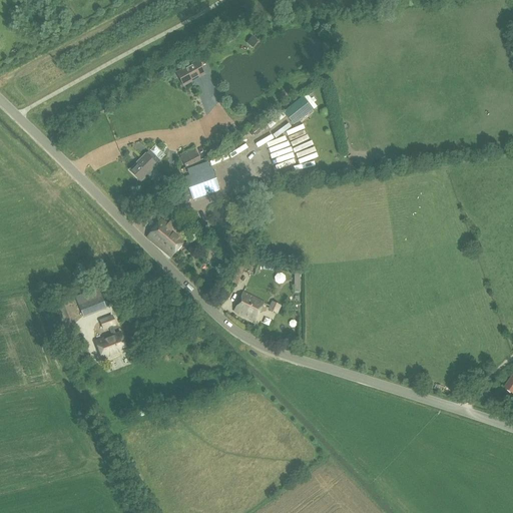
[(250,36),(245,42),(252,47),(258,41),(250,36)]
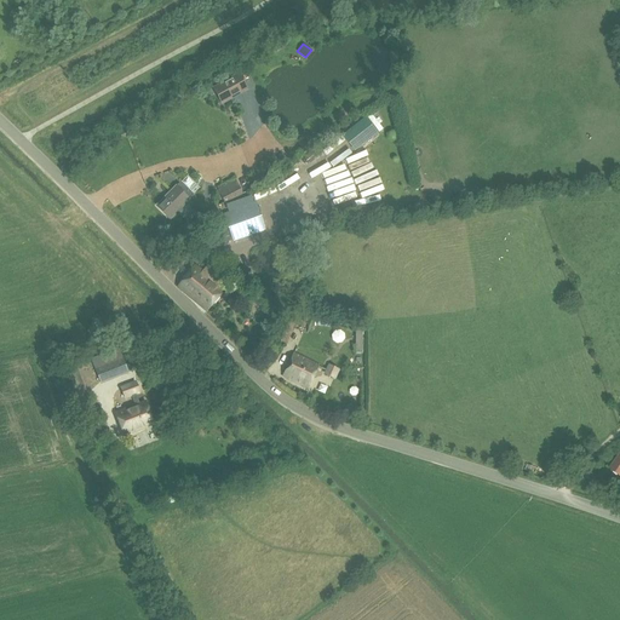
[(212,89),(220,104),(246,90),(237,74),(212,89)]
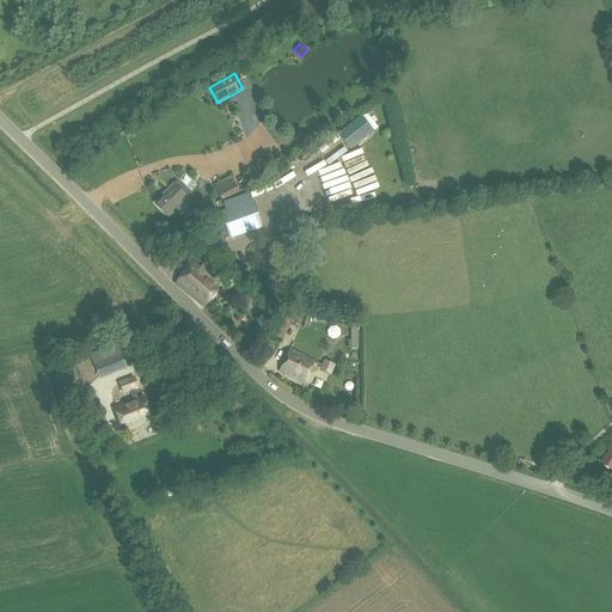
[(372,132),(360,117),(338,134),(350,150),(372,132)]
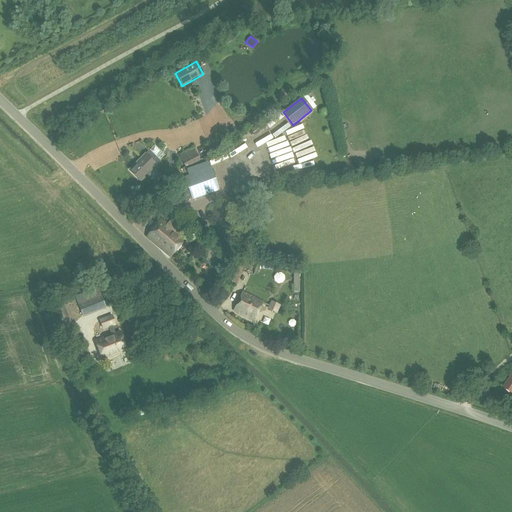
[(160,161),(149,150),(129,170),(140,181),(147,174),(146,174),(160,161)]
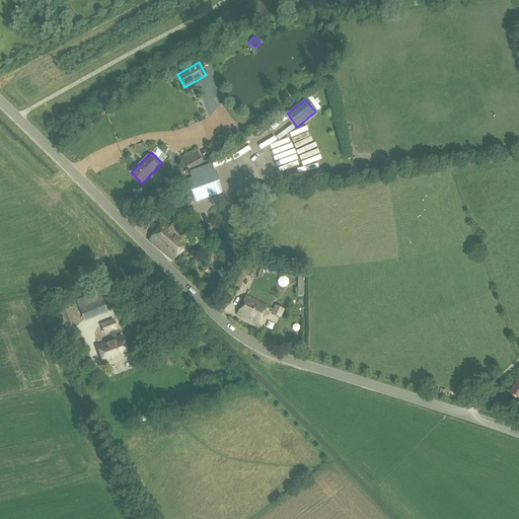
[(199,155),(184,163),(188,170),(203,162),(199,155)]
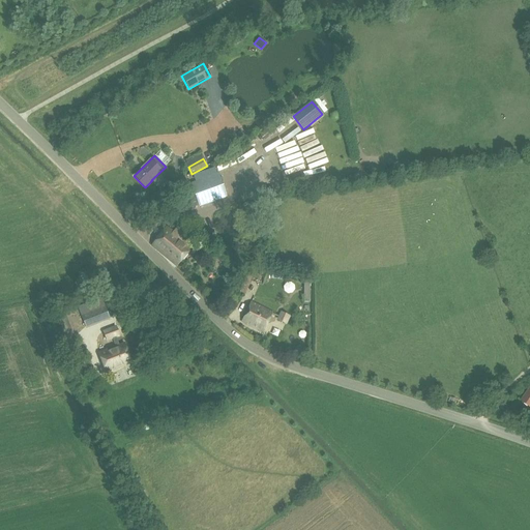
[(218,173),(192,183),(200,207),(227,197),(218,173)]
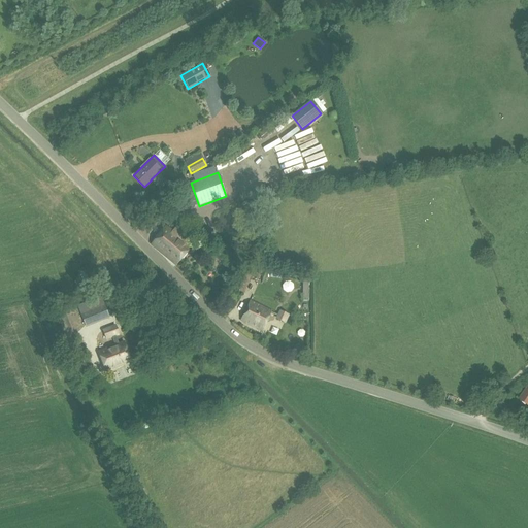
[(190,208),(185,193),(171,198),(176,212),(190,208)]
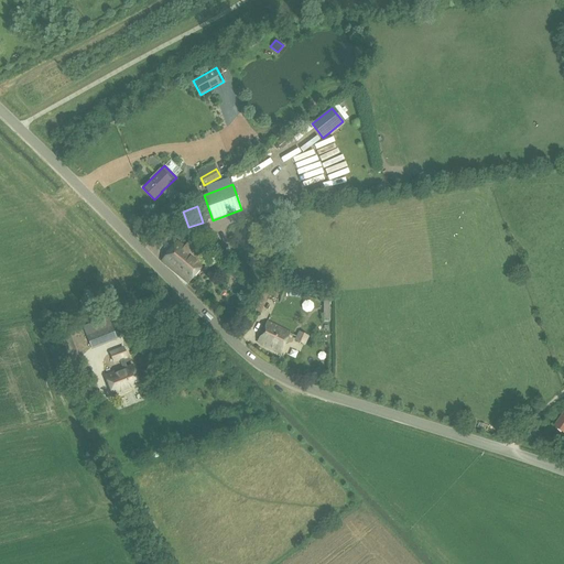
[(187,283),(203,263),(177,242),(161,261),(187,283)]
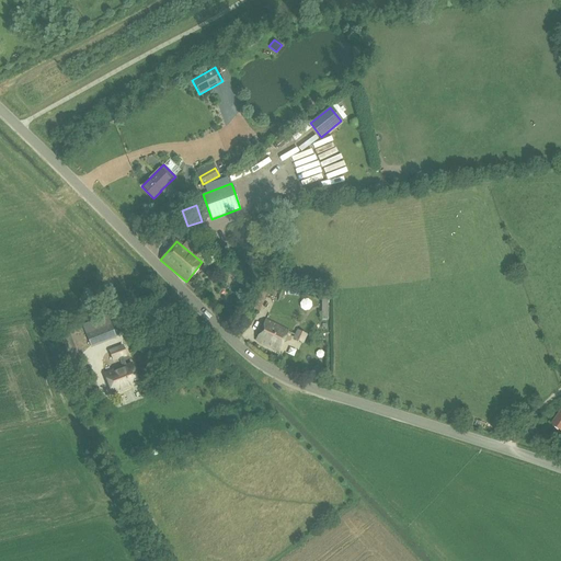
[(218,255),(209,254),(208,265),(217,265),(218,255)]
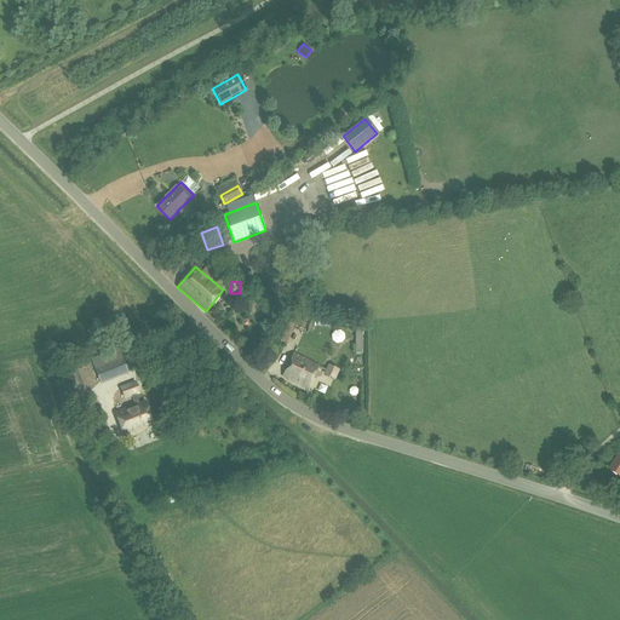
[(119,349),(91,360),(101,382),(127,371),(119,349)]
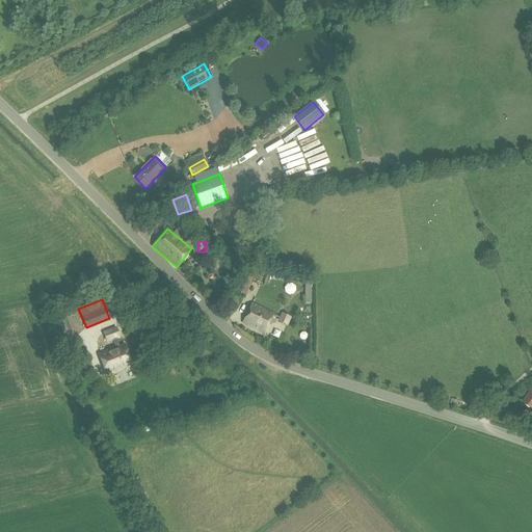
[(251,303),(242,322),(264,333),(272,314),(251,303)]
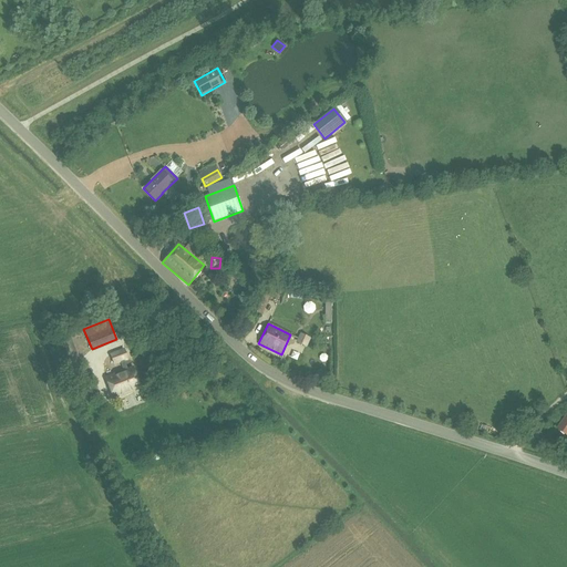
[(300,333),(296,342),(307,348),(311,338),(300,333)]
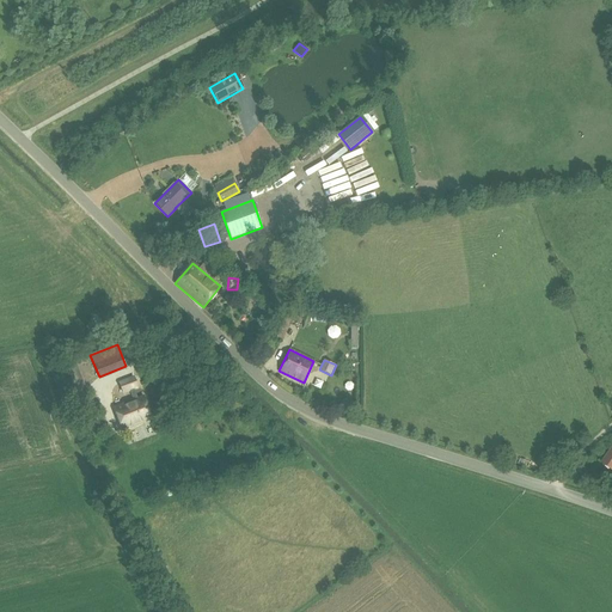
[(78,366),(63,371),(73,396),(87,390),(78,366)]
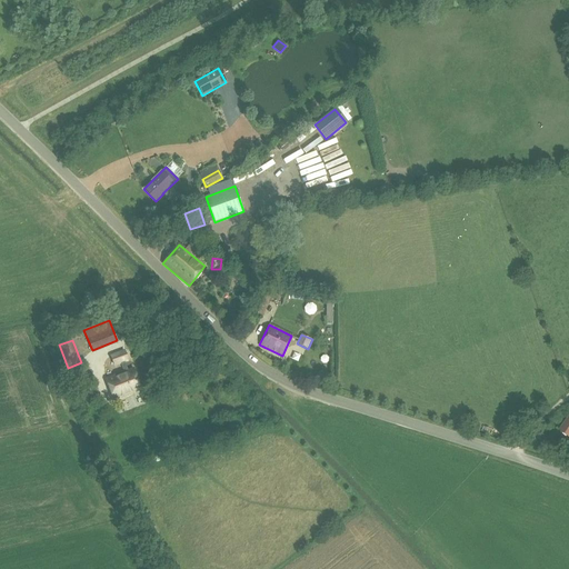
[(125,360),(121,351),(110,356),(113,365),(125,360)]
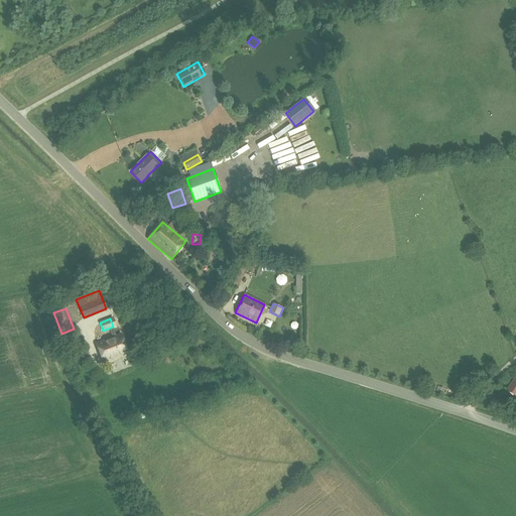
[(111,331),(113,338),(96,344),(103,363),(128,354),(121,335),(117,336),(114,329),(111,331)]
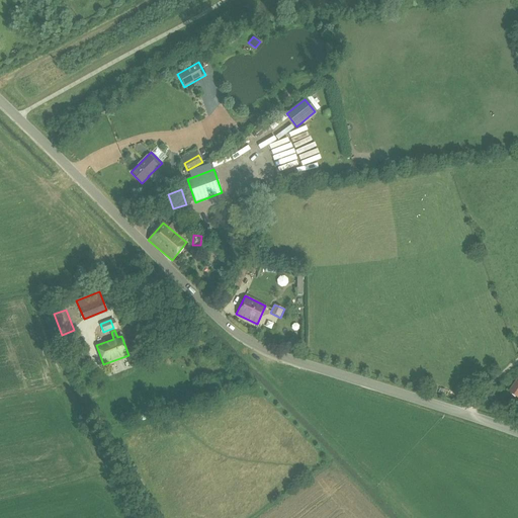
[(517,377),(509,392),(517,397),(517,377)]
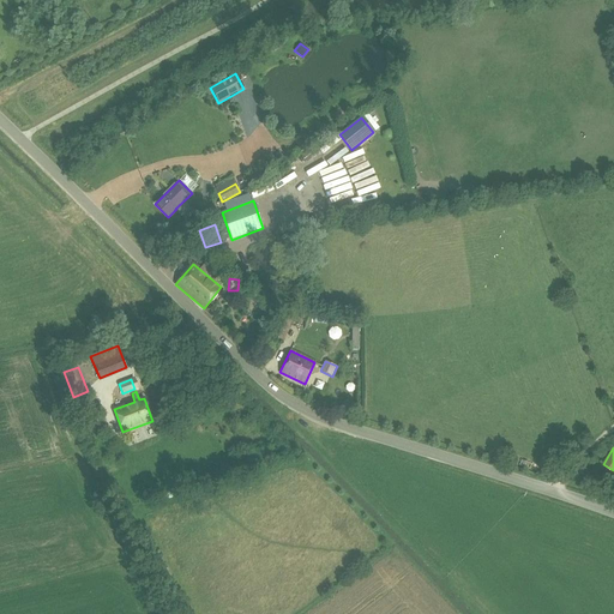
[(162,583),(169,579),(163,569),(156,572),(162,583)]
